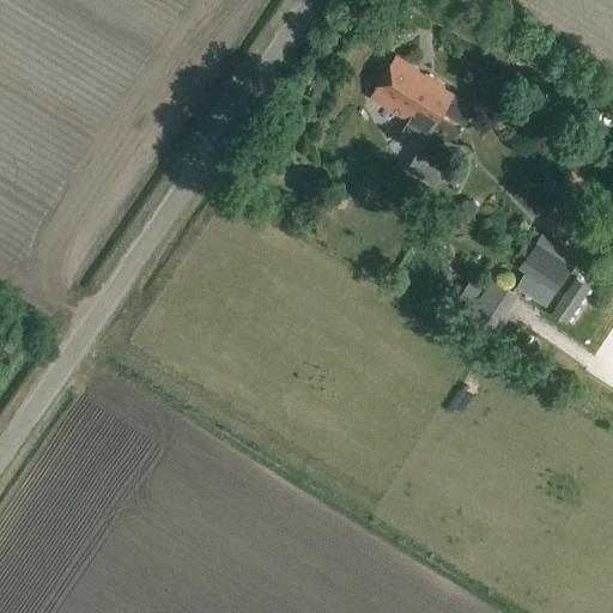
[(454,138),(472,107),(416,73),(418,68),(396,55),(371,98),(410,121),(413,114),(454,138)]
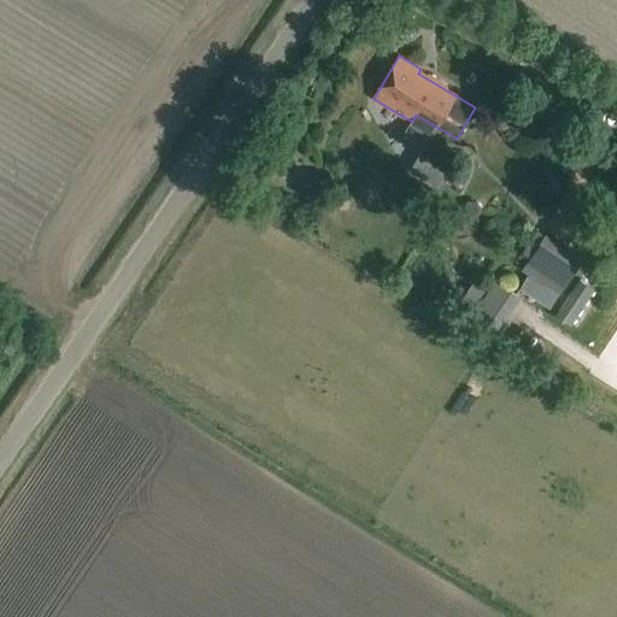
[(330,111),(366,130),(374,116),(411,135),(415,127),(341,89),(330,111)]
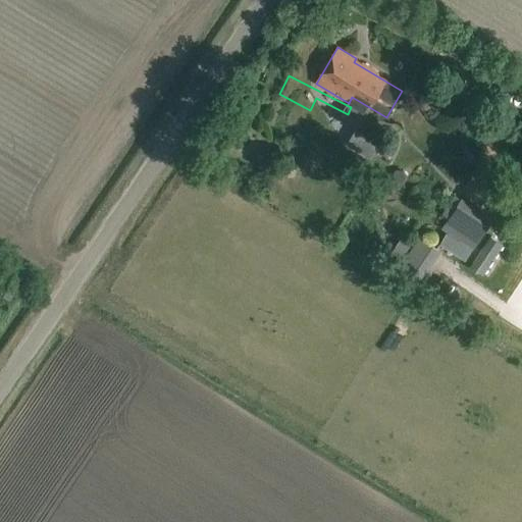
[(369,141),(352,131),(344,145),(367,158),(372,150),(369,141)]
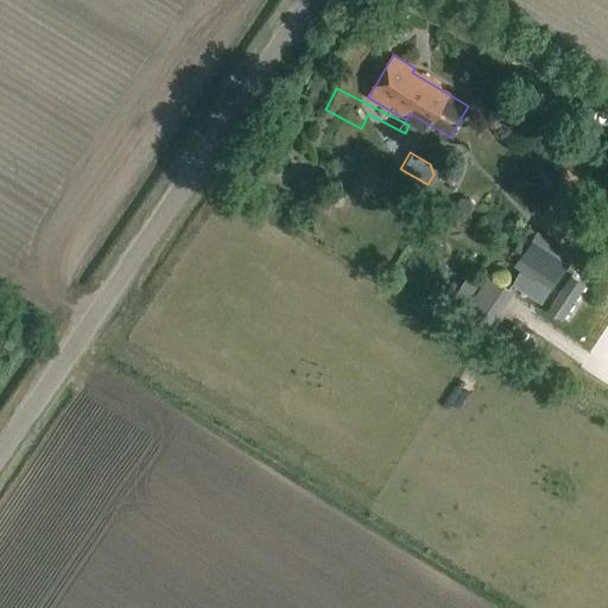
[(557,283),(576,254),(539,229),(520,259),(557,283)]
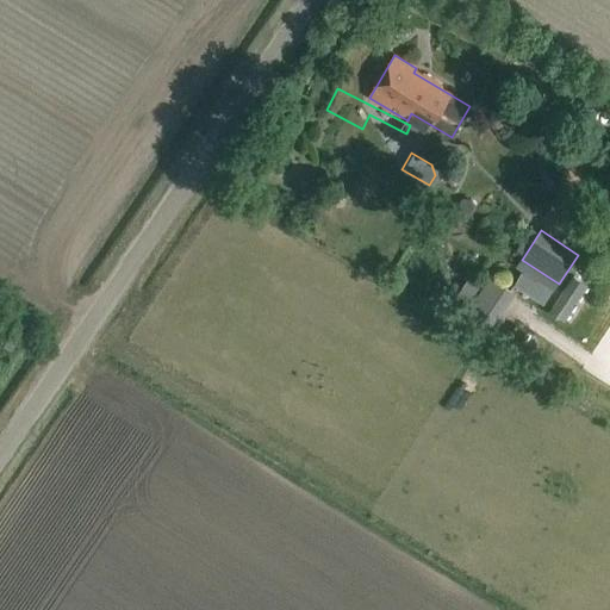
[(559,284),(522,260),(517,267),(522,271),(553,292),(559,284)]
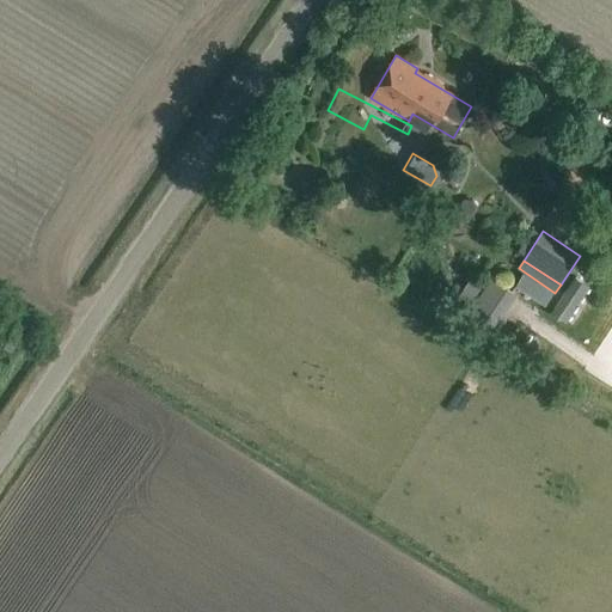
[(555,293),(524,271),(516,282),(548,303),(555,293)]
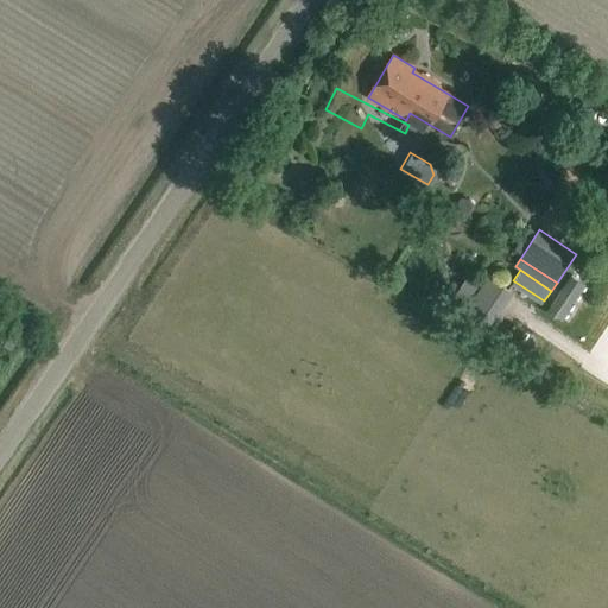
[(570,276),(546,312),(561,322),(586,285),(570,276)]
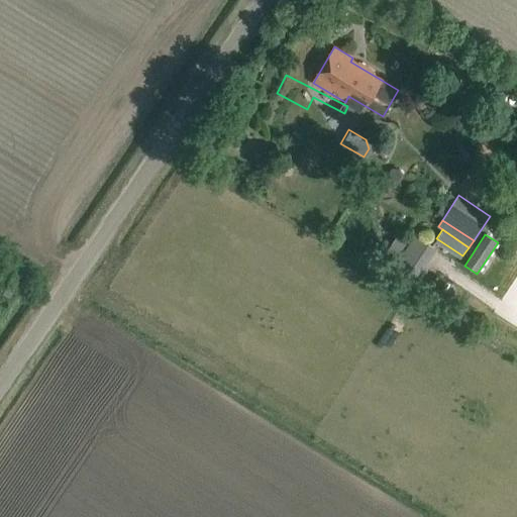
[(418,271),(433,246),(419,237),(404,263),(418,271)]
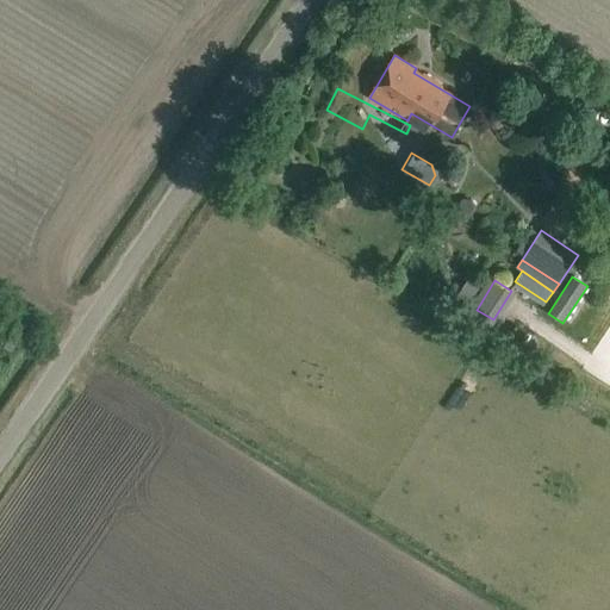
All buildings are outlined.
